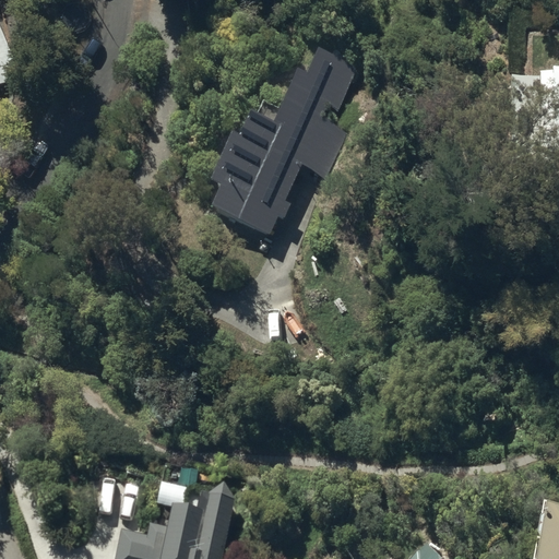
[(0,127),(14,117),(1,85),(21,76),(0,24),(0,127)]
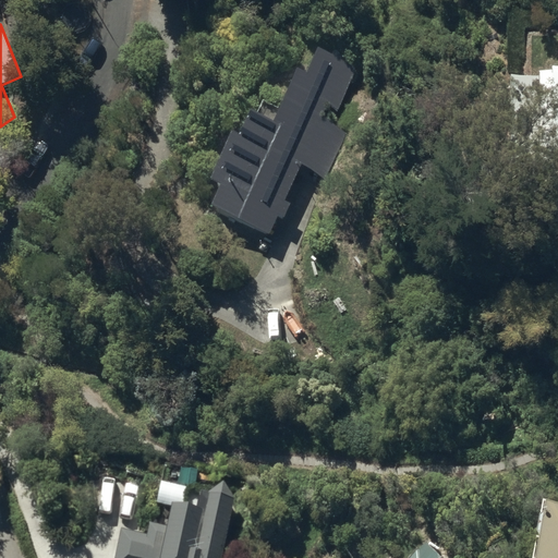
[(219,185),(210,206),(269,235),(279,217),(283,219),(290,205),(284,202),(302,167),(324,177),(348,130),(323,117),(328,106),(337,111),(358,70),(317,49),(305,73),(295,69),(274,121),(250,110),(239,136),(230,133),(209,181),(219,185)]
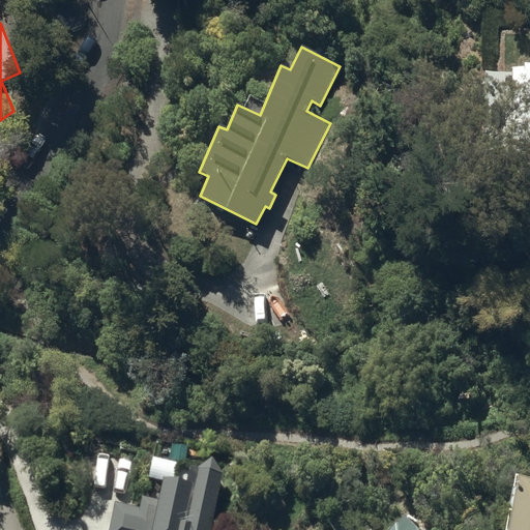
[(529,64),(524,64),(524,67),(487,67),(487,180),(529,180),(529,64)]
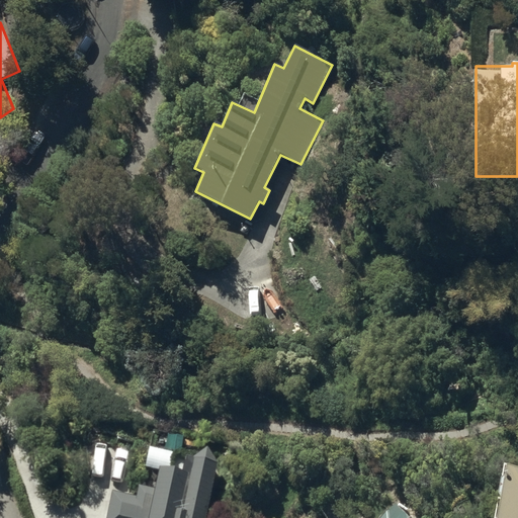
[(118,496),(112,517),(206,517),(221,463),(198,457),(201,448),(156,436),(139,501),(118,496)]
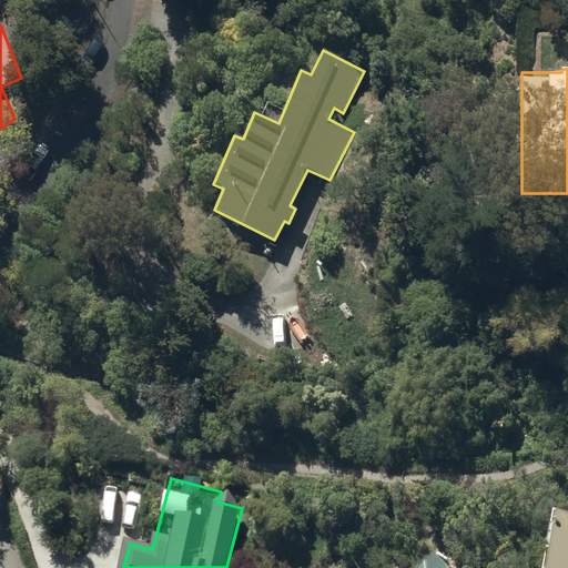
[(544,567),(567,567),(567,514),(551,510),(546,544),(548,544),(544,567)]
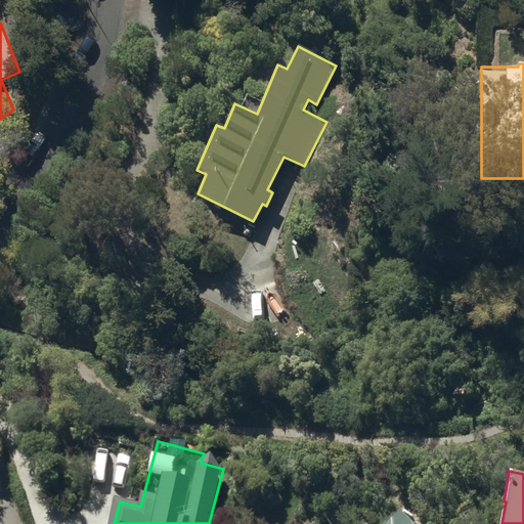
[(412,523),(399,511),(386,523),(412,523)]
